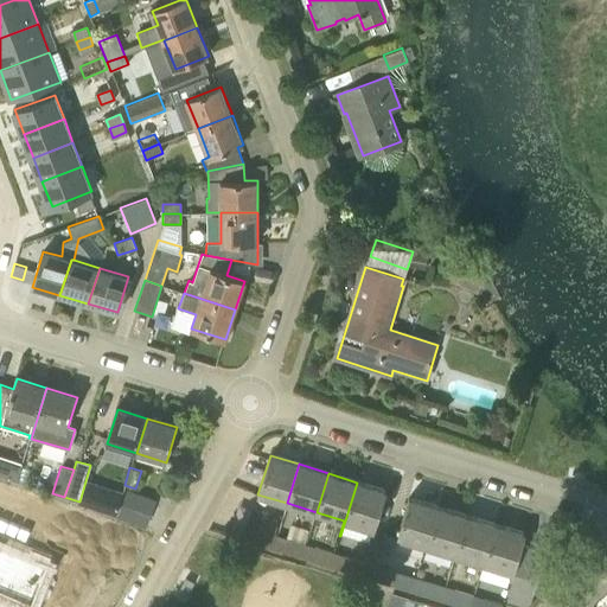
[(387,491),(357,483),(340,536),(353,541),(358,525),(375,530),(387,491)]
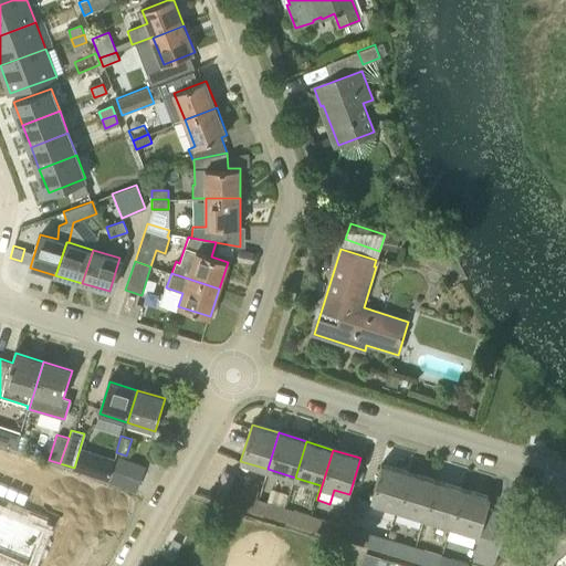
[(3,452),(0,462),(0,464),(8,468),(12,454),(3,452)]
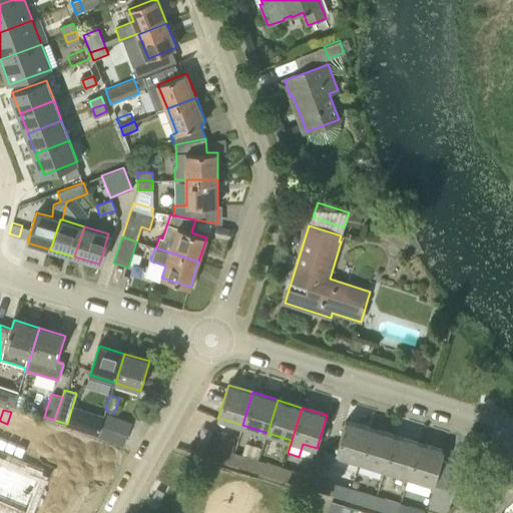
[(97,437),(102,438),(121,445),(130,422),(106,413),(97,437)]
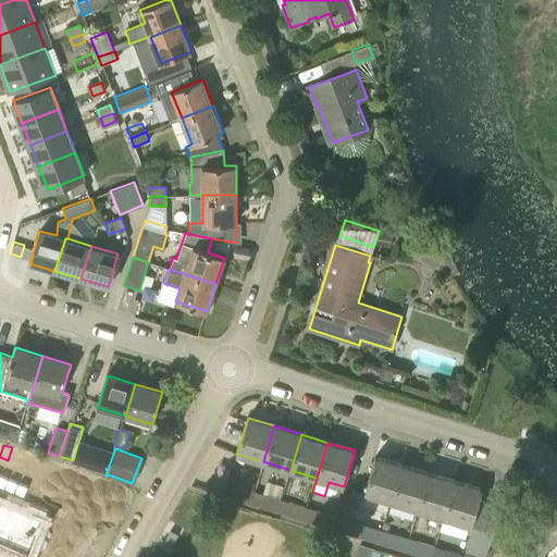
[(33,455),(29,468),(37,470),(41,458),(33,455)]
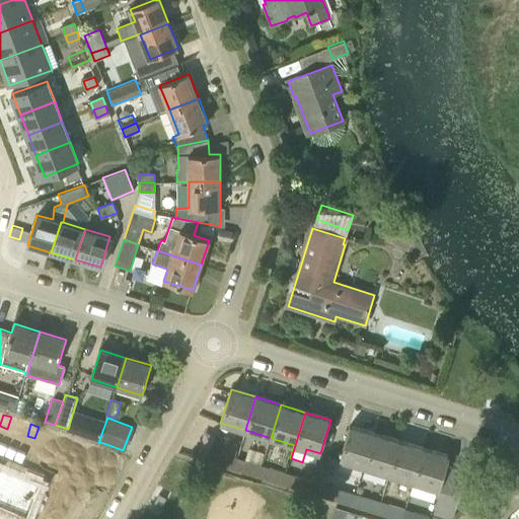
[(364,466),(374,433),(350,426),(340,459),(364,466)]
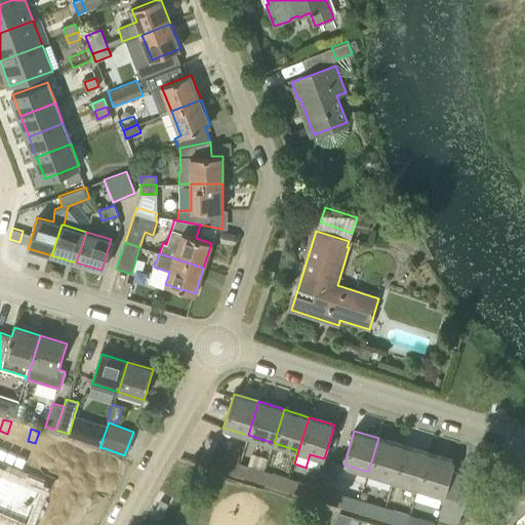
[(39,432),(35,443),(43,446),(47,434),(39,432)]
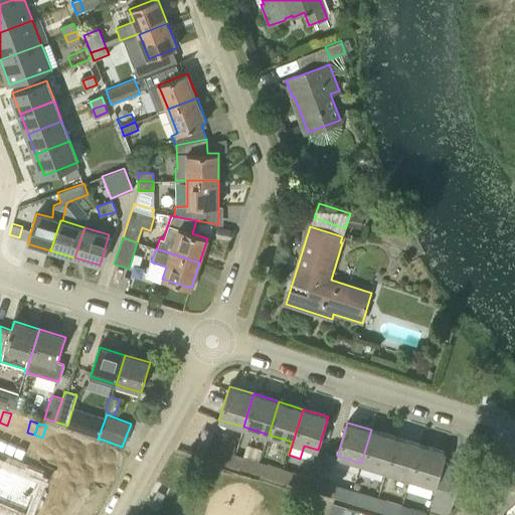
[(396,438),(371,430),(361,463),(386,471),(396,438)]
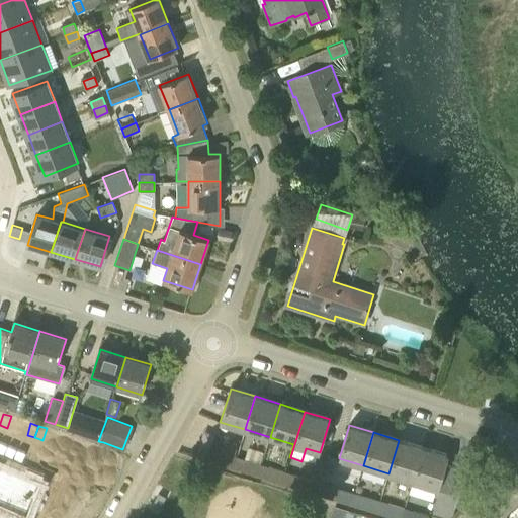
[(399,440),(389,473),(413,481),(423,447),(399,440)]
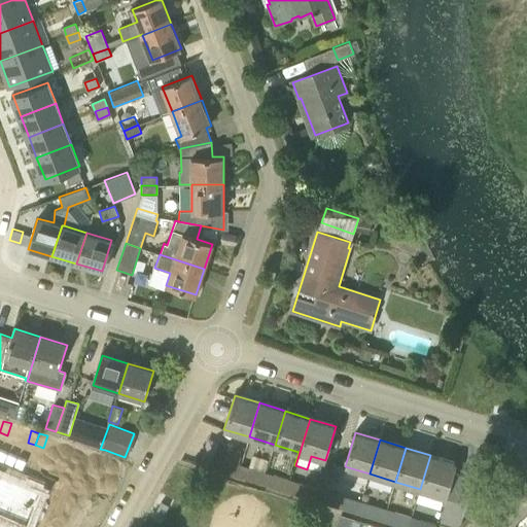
[(456,463),(430,455),(420,489),(446,497),(457,501),(465,477),(453,473),(456,463)]
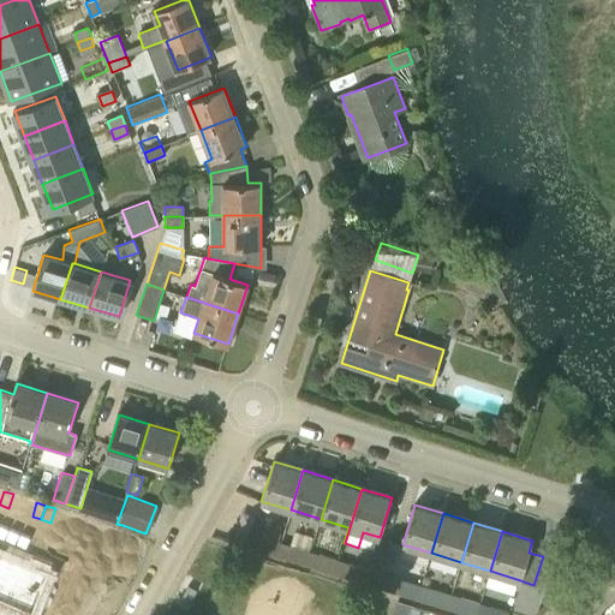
[(276,556),(281,542),(251,533),(246,547),(276,556)]
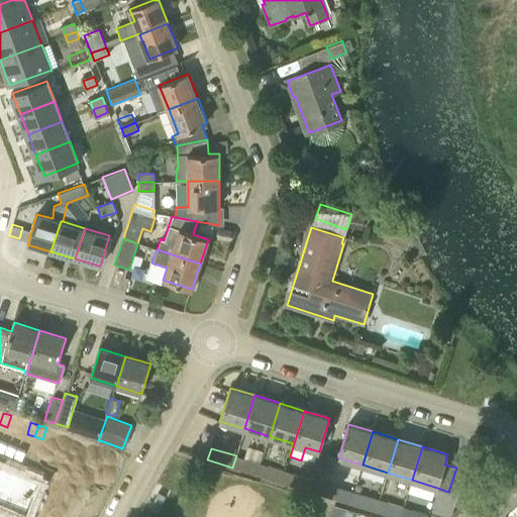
[(262,463),(236,455),(232,468),(257,476),(262,463)]
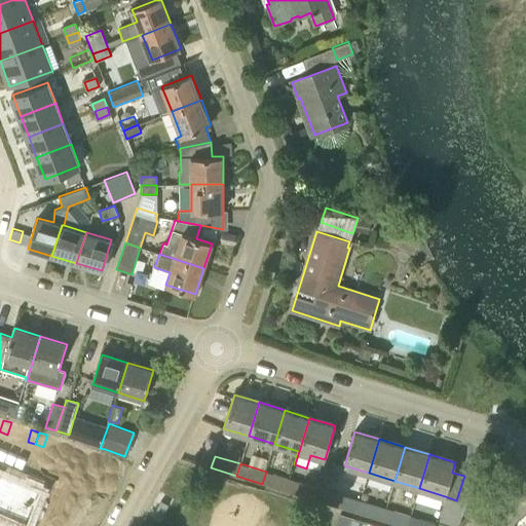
[(266,472),(262,484),(287,491),(291,479),(266,472)]
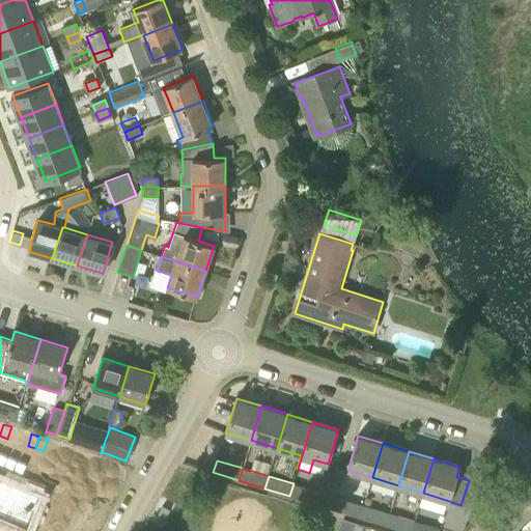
[(2,481),(0,485),(0,522),(5,524),(20,488),(2,481)]
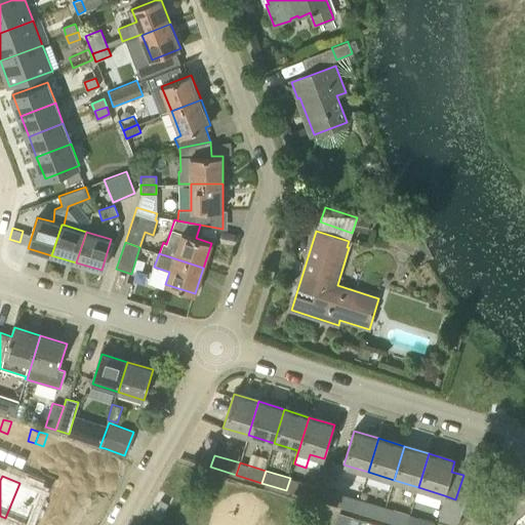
[(290,478),(286,490),(311,497),(314,486),(290,478)]
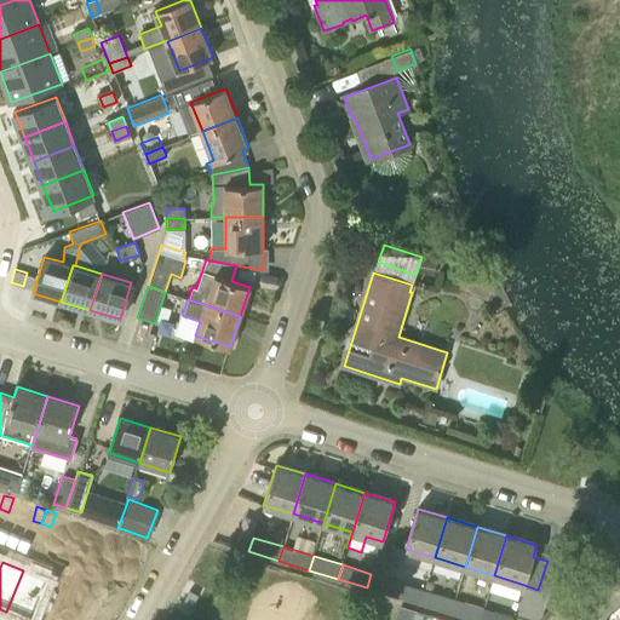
[(23,570),(6,612),(26,619),(28,619),(45,579),(23,570)]
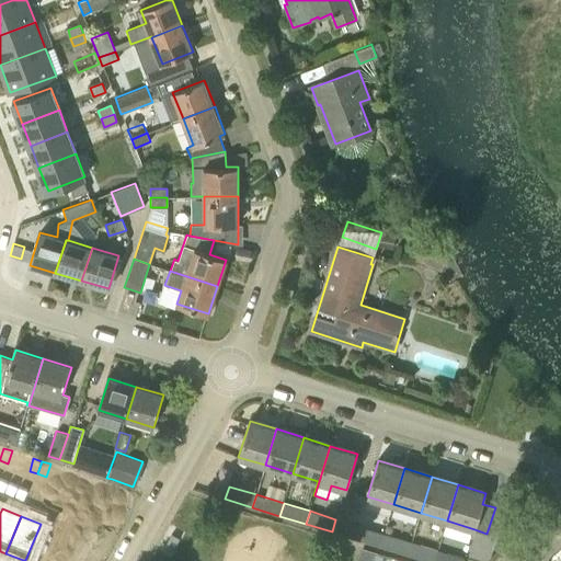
[(380,547),(385,534),(358,526),(354,538),(380,547)]
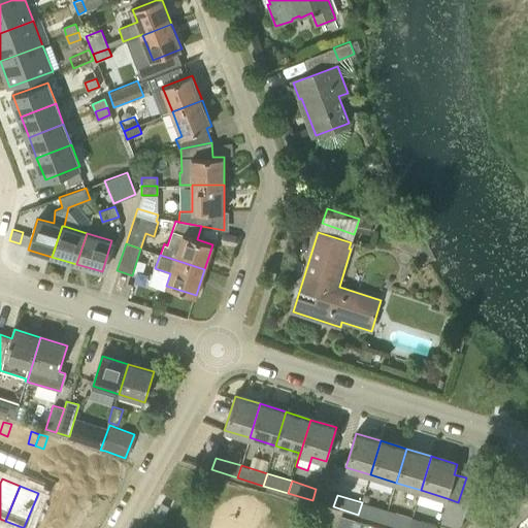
[(362,502),(358,515),(384,523),(388,510),(362,502)]
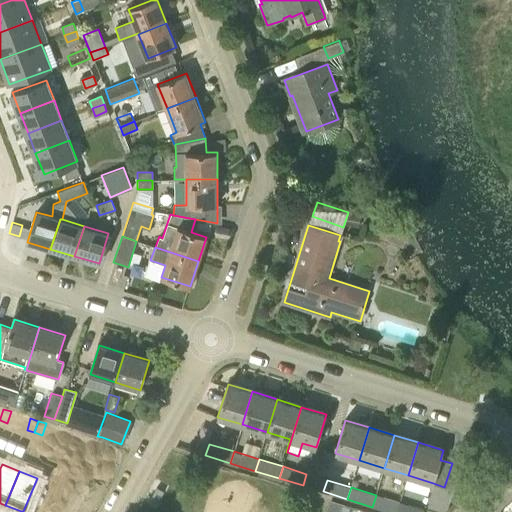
[(396,511),(400,502),(376,495),(372,507),(390,511),(396,511)]
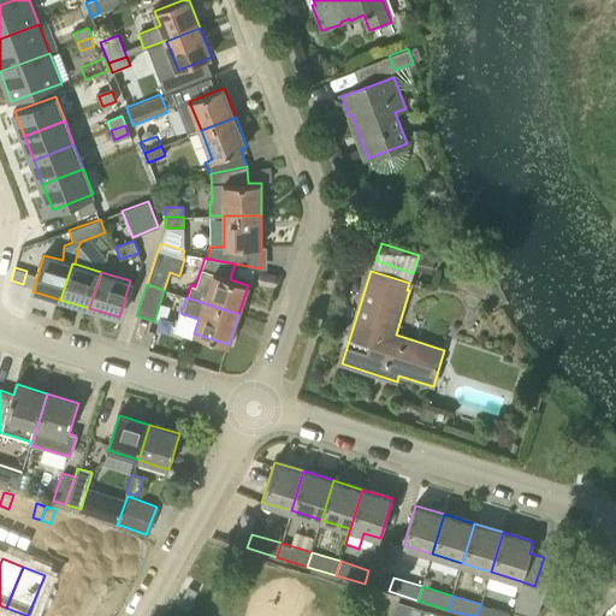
[(390,615),(407,615),(409,611),(396,604),(390,615)]
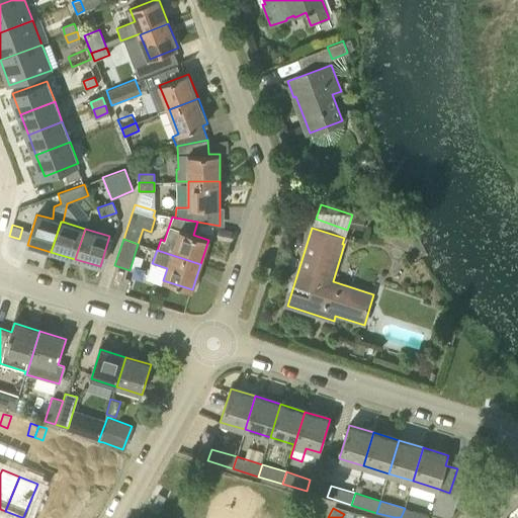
[(405,508),(401,517),(427,517),(428,515),(405,508)]
